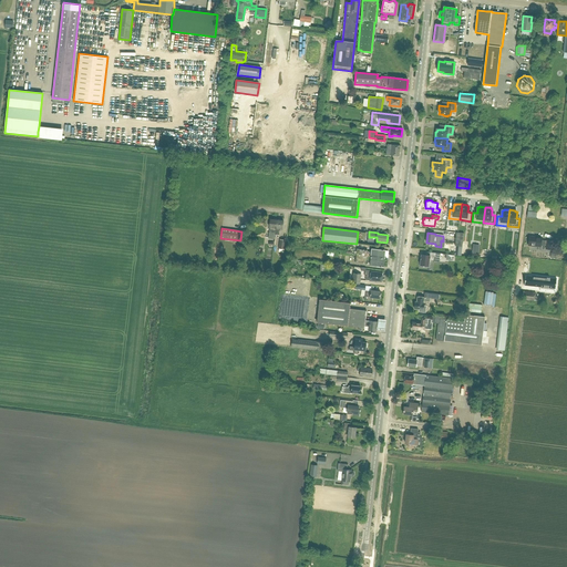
[(455,247),(462,247),(464,234),(456,234),(455,247)]
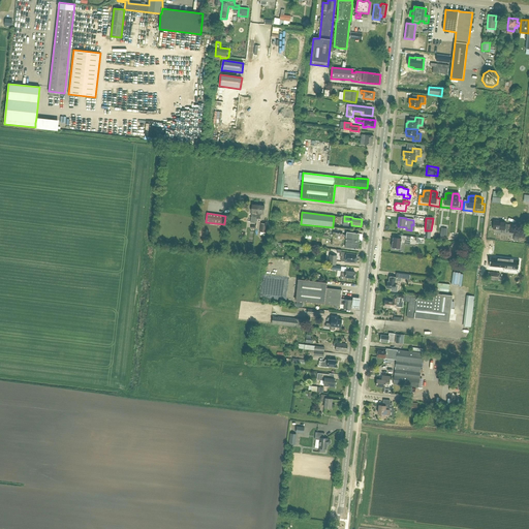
[(517,232),(518,225),(505,224),(505,222),(494,221),(493,228),(504,230),(505,227),(509,228),(509,232),(517,232)]
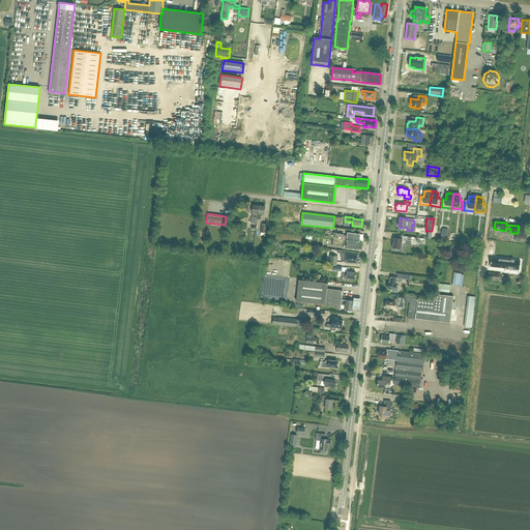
[(347,240),(359,242),(360,234),(348,233),(347,235),(347,240)]
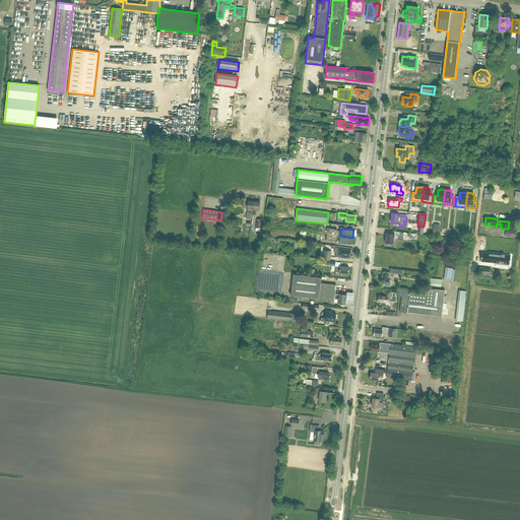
[(403,241),(404,233),(394,232),(394,235),(386,234),(385,243),(389,244),(389,245),(393,246),(394,241),(395,241),(395,240),(396,240),(403,241)]
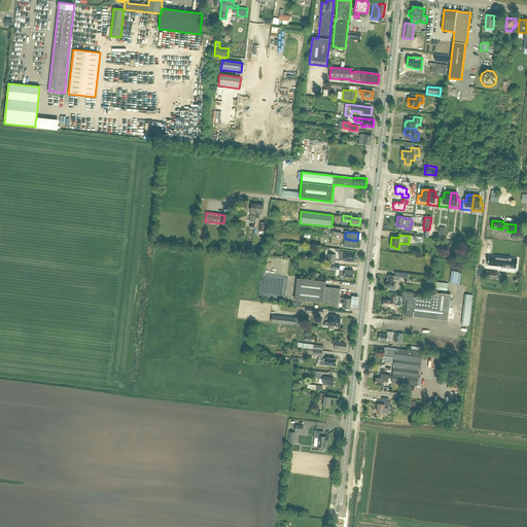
[(357,241),(345,239),(331,238),(330,243),(340,244),(340,243),(344,244),(344,246),(356,248),(357,241)]
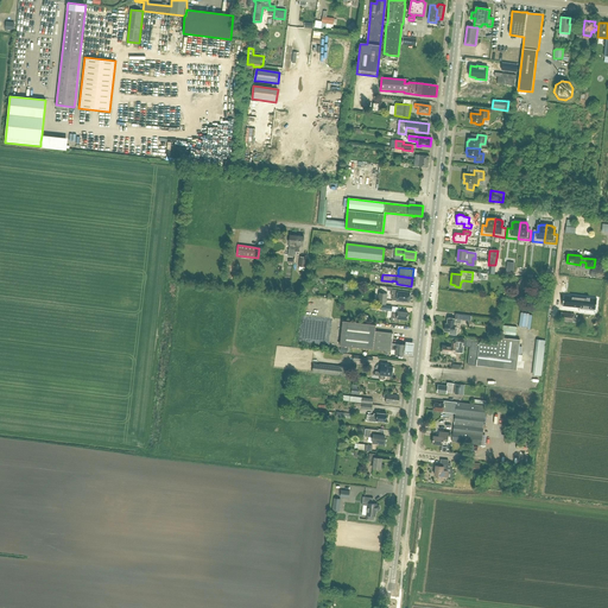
[(398,292),(397,292),(397,290),(392,290),(391,296),(392,297),(392,301),(397,301),(397,302),(404,303),(404,302),(409,303),(410,293),(398,292)]
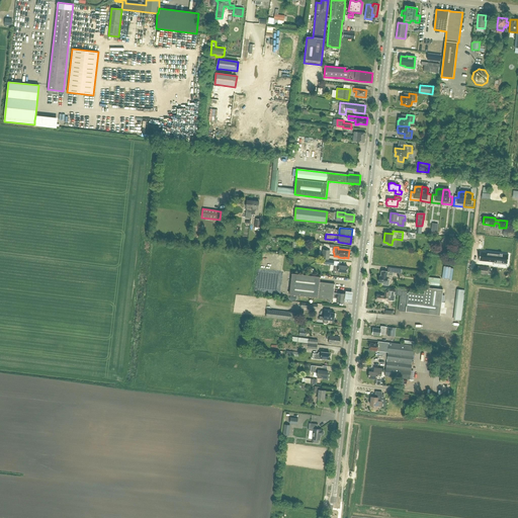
[(480,251),(479,261),(480,261),(494,262),(501,263),(507,264),(509,255),(508,254),(508,255),(481,252),(481,251),(480,251)]
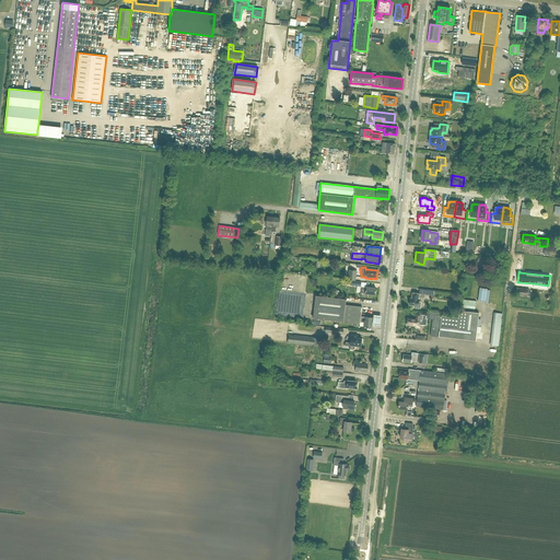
[(360,287),(359,296),(368,298),(368,294),(375,295),(375,289),(375,288),(366,287),(366,288),(360,287)]
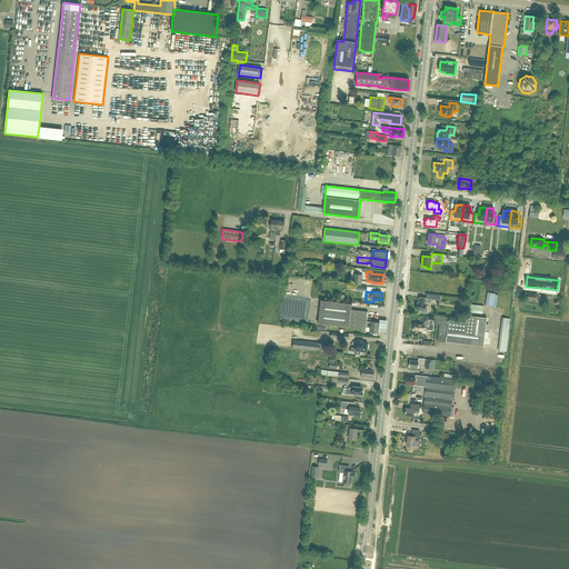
[(430,302),(431,299),(419,298),(418,303),(417,303),(416,310),(420,310),(420,312),(421,313),(426,313),(427,312),(428,308),(427,307),(425,307),(426,305),(425,305),(425,301),(430,302)]
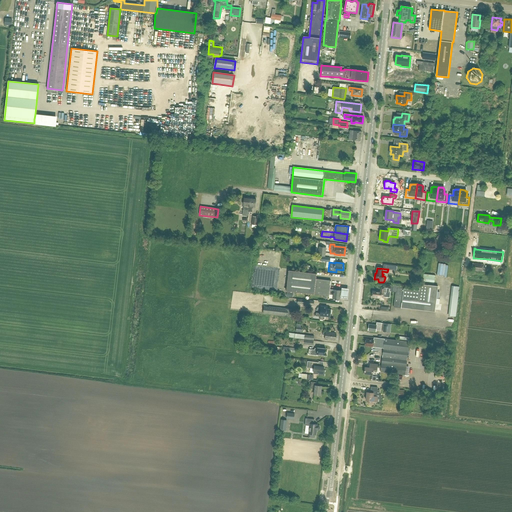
[(334,290),(330,290),(331,281),(316,279),(316,274),(289,271),(286,291),(329,296),(329,295),(333,295),(332,299),(340,300),(341,290),(334,289),(334,290)]
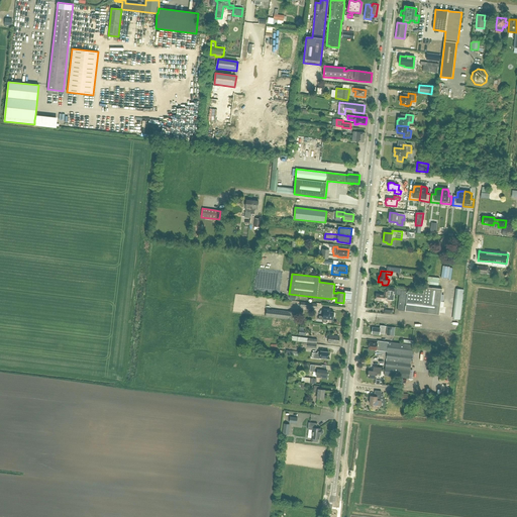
[(398,288),(397,295),(399,295),(398,310),(405,311),(439,315),(442,289),(432,288),(424,287),(423,294),(404,291),(405,289),(398,288)]
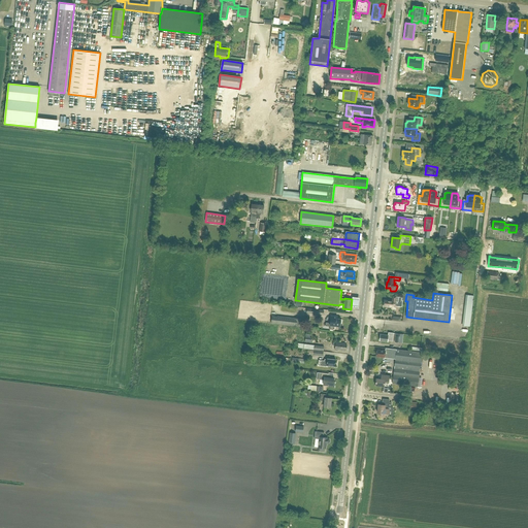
[(405,301),(406,294),(402,294),(402,298),(396,297),(393,296),(392,301),(389,300),(389,301),(385,300),(384,306),(388,306),(388,307),(391,308),(396,309),(396,306),(402,307),(402,301),(405,301)]
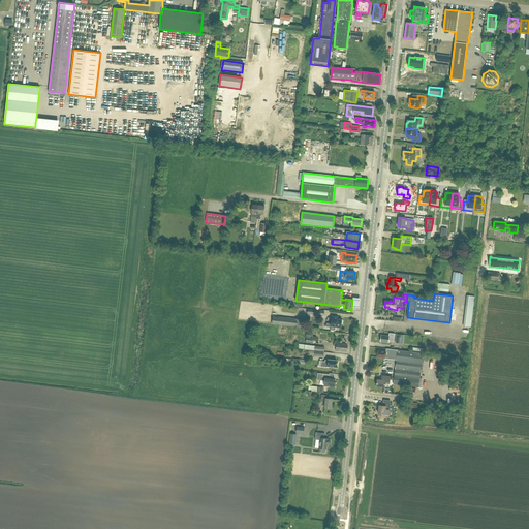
[(467,294),(464,325),(472,325),(475,294),(467,294)]
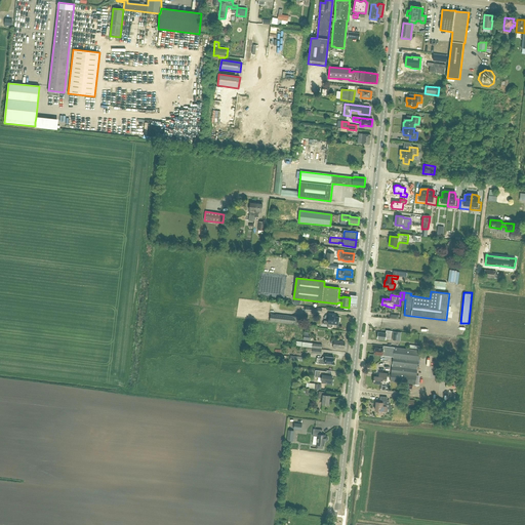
[(358,295),(351,294),(350,305),(357,306),(358,295)]
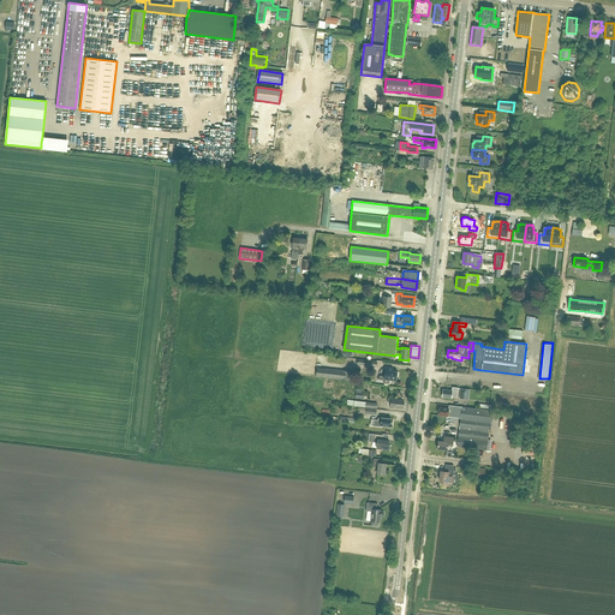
[(323,369),(318,369),(318,368),(317,368),(316,377),(350,381),(351,371),(323,369)]
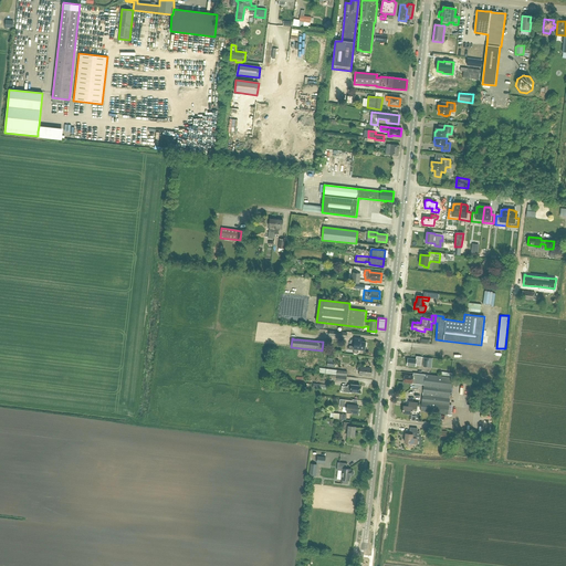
[(364,350),(365,342),(362,342),(362,339),(356,338),(355,339),(354,346),(349,346),(349,349),(353,350),(353,352),(354,354),(357,354),(358,353),(358,349),(364,350)]
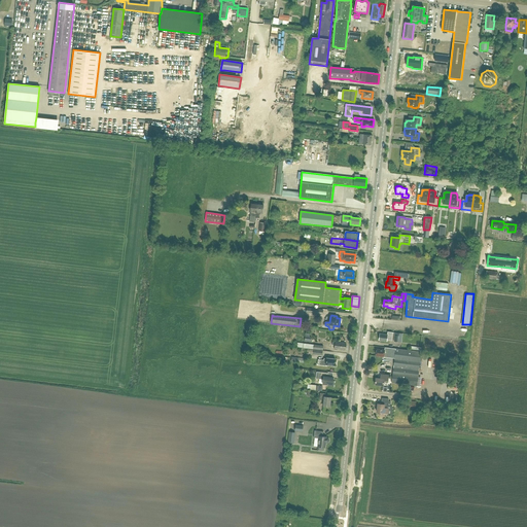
[(392,336),(392,332),(387,331),(387,335),(380,334),(379,340),(387,341),(387,340),(391,341),(392,336)]
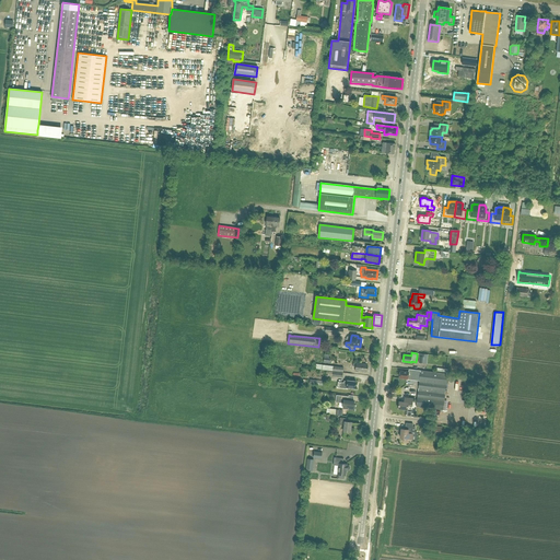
[(416,377),(416,375),(416,374),(417,371),(418,371),(418,370),(409,369),(408,372),(399,371),(399,377),(404,378),(404,380),(408,380),(408,378),(412,378),(412,377),(416,377)]
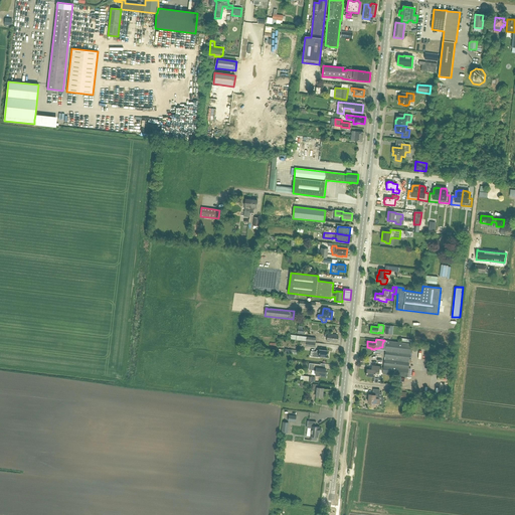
[(382,344),(382,345),(386,345),(382,374),(407,377),(411,344),(384,341),(383,341),(382,344)]
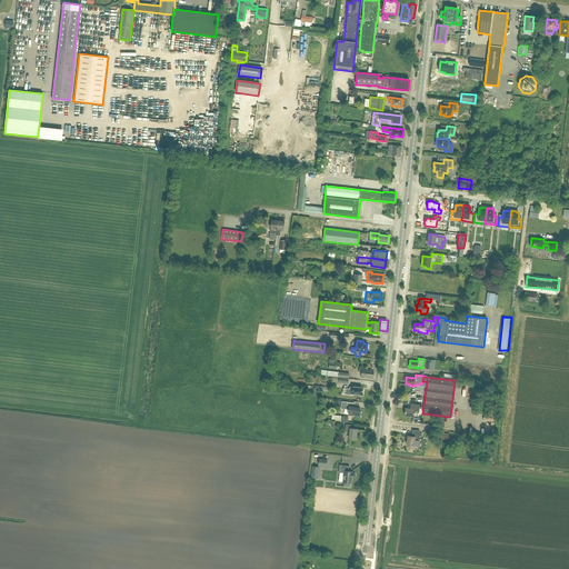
[(360,418),(361,411),(359,411),(360,408),(356,407),(357,403),(342,401),(341,409),(349,410),(348,415),(355,416),(355,417),(360,418)]
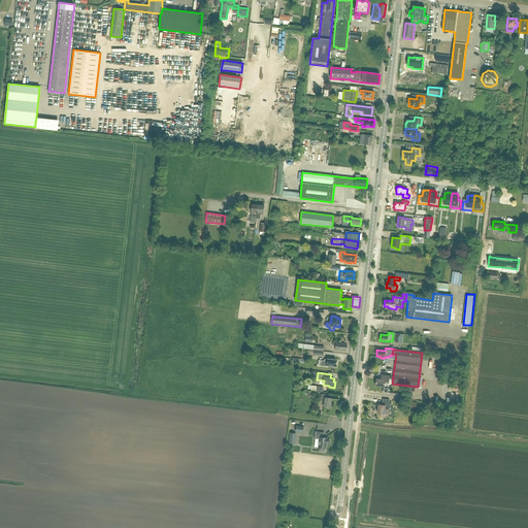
[(389,383),(389,375),(382,374),(381,380),(376,378),(375,386),(385,387),(385,383),(389,383)]
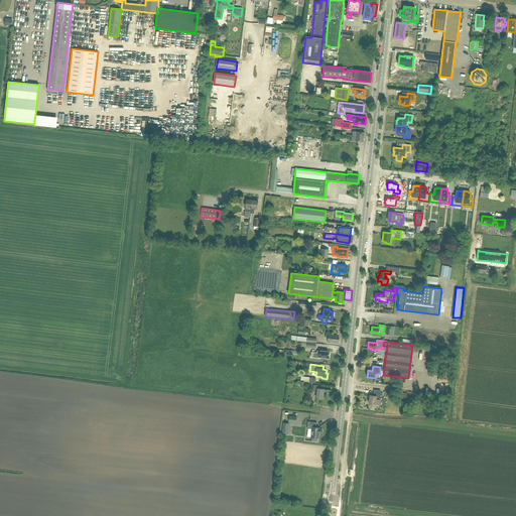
[(323,399),(325,389),(318,388),(318,386),(313,385),(312,391),(316,391),(316,398),(323,399)]
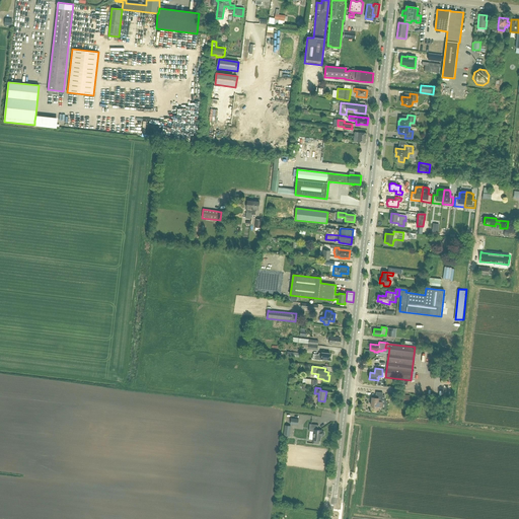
[(376,392),(375,398),(371,397),(371,405),(373,406),(373,409),(374,410),(377,410),(378,410),(378,406),(386,408),(386,400),(384,400),(385,395),(382,395),(382,393),(376,392)]
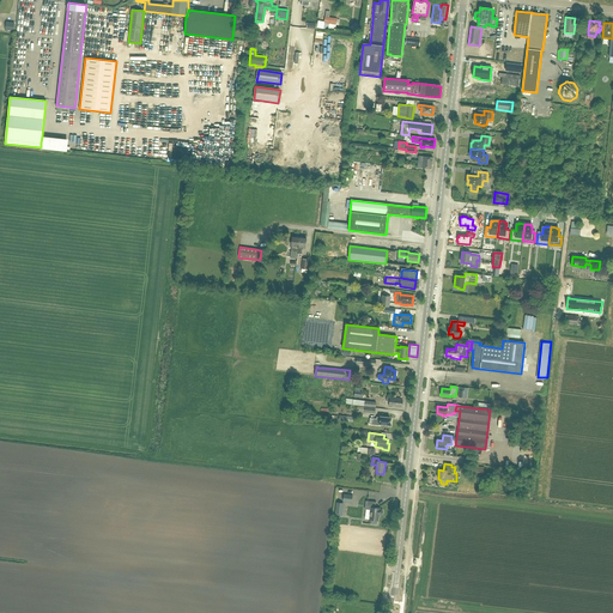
[(382,515),(382,514),(382,513),(382,510),(381,510),(380,509),(375,508),(376,502),(366,501),(365,509),(370,510),(370,520),(369,525),(376,525),(377,523),(377,521),(378,515),(381,515),(382,515)]
